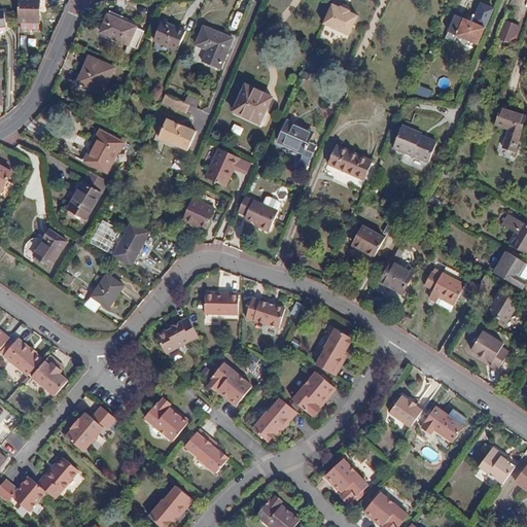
[(40,20),(40,0),(18,0),(18,20),(40,20)]
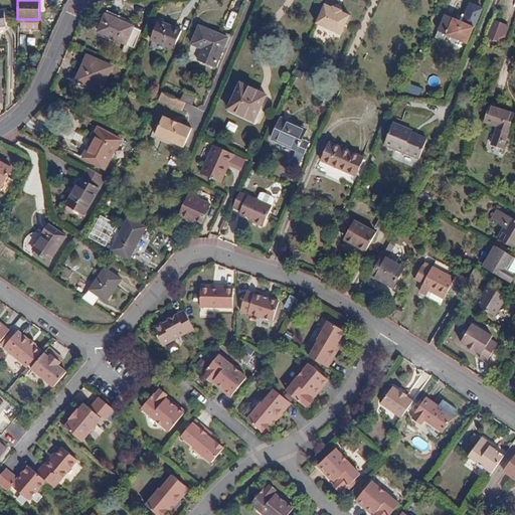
[(351,15),(325,3),(316,23),(341,35),(351,15)]
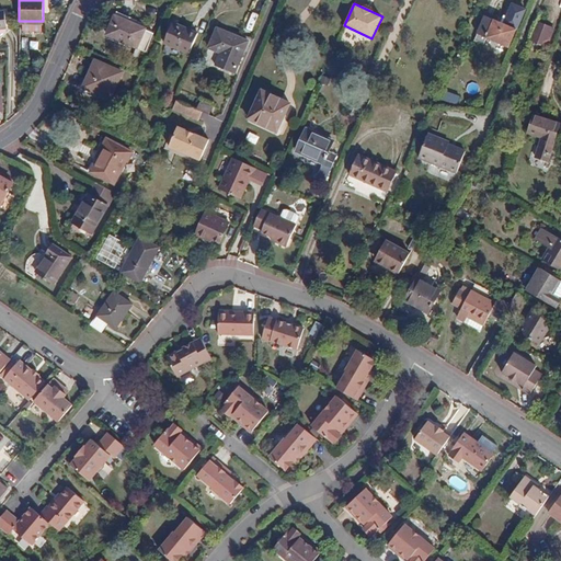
[(115,15),(106,35),(146,53),(153,34),(146,31),(146,29),(115,15)]
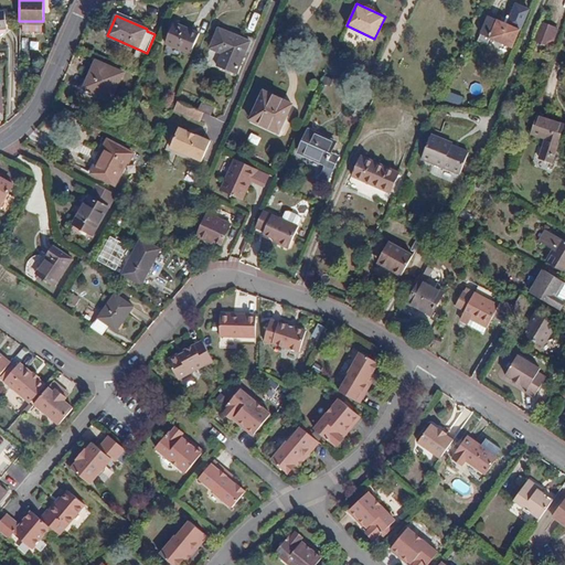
[(487,45),(490,39),(512,48),(520,30),(489,17),(478,42),(487,45)]
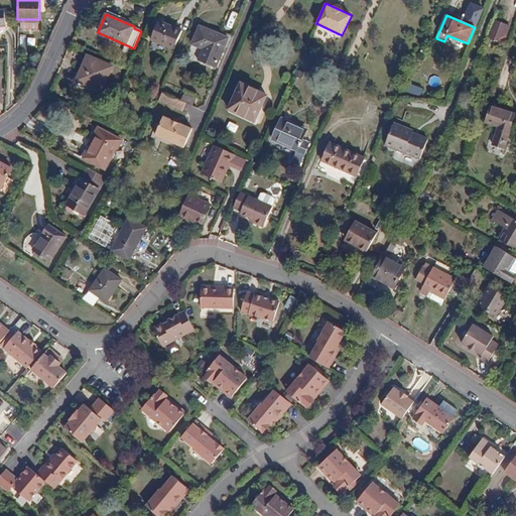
[(493,20),(487,38),(502,43),(509,26),(493,20)]
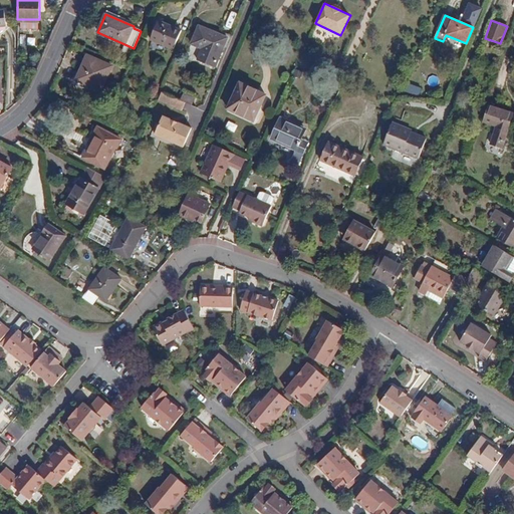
[(158,21),(150,40),(173,49),(181,31),(158,21)]
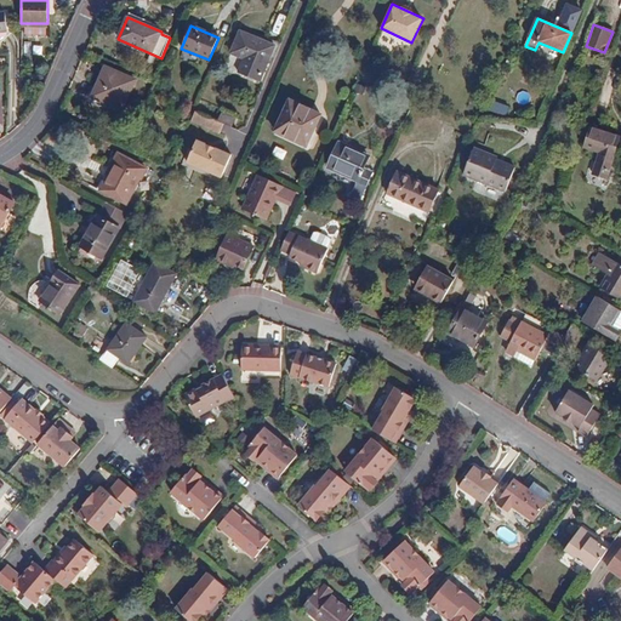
[(240,32),(231,53),(266,68),(274,46),(240,32)]
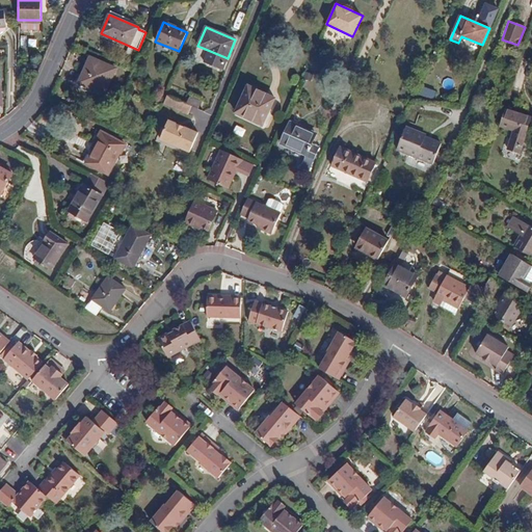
[(90,57),(79,84),(105,95),(116,69),(90,57)]
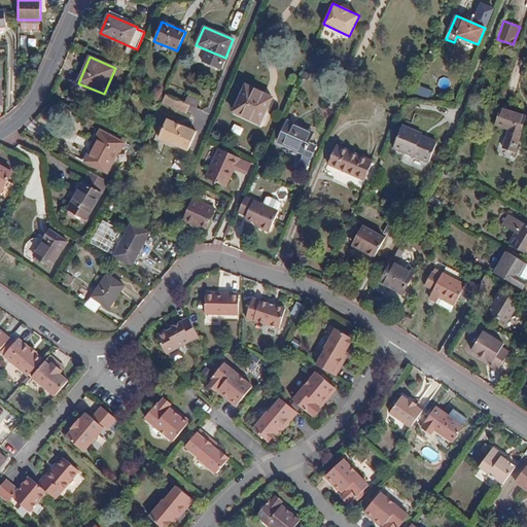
[(245,84),(233,112),(260,125),(273,97),(245,84)]
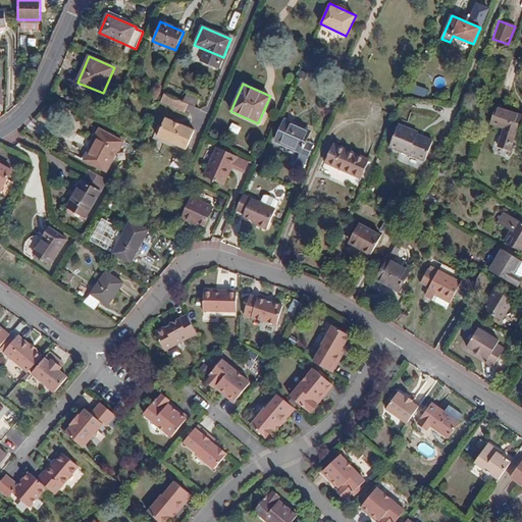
[(414,93),(426,97),(428,89),(416,86),(414,93)]
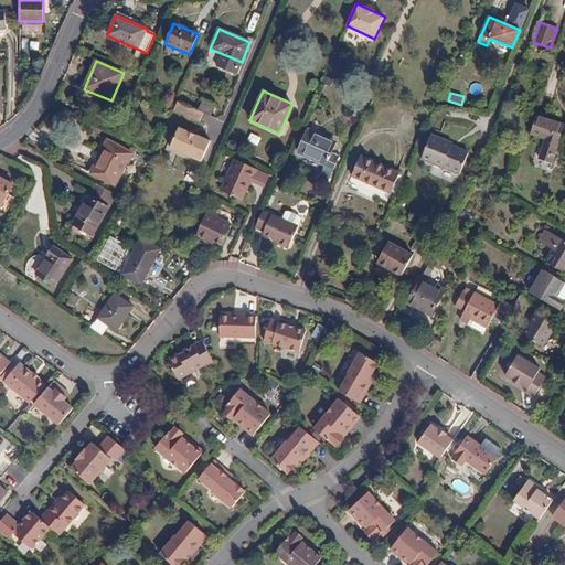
[(211,117),(199,112),(177,103),(173,110),(212,127),(216,119),(211,117)]
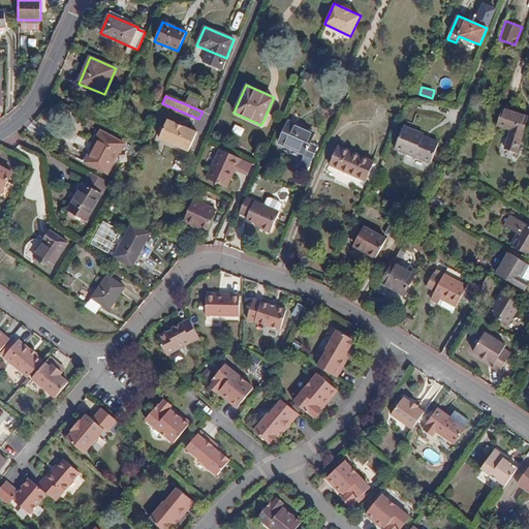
[(199,102),(189,97),(186,104),(197,110),(199,102)]
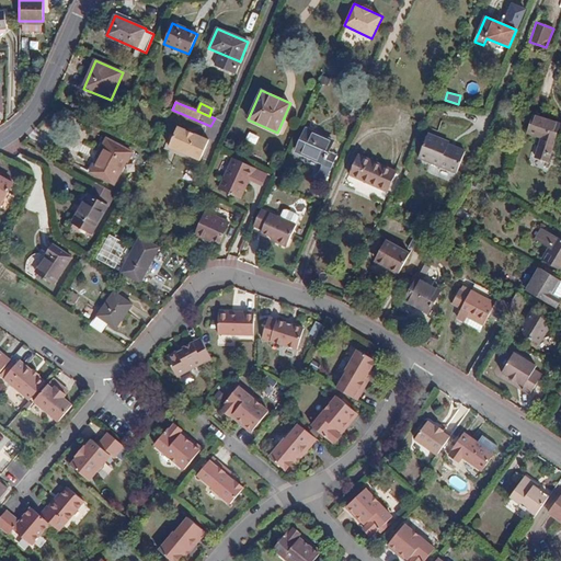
[(541,138),(536,158),(548,161),(559,125),(533,116),(527,134),(541,138)]
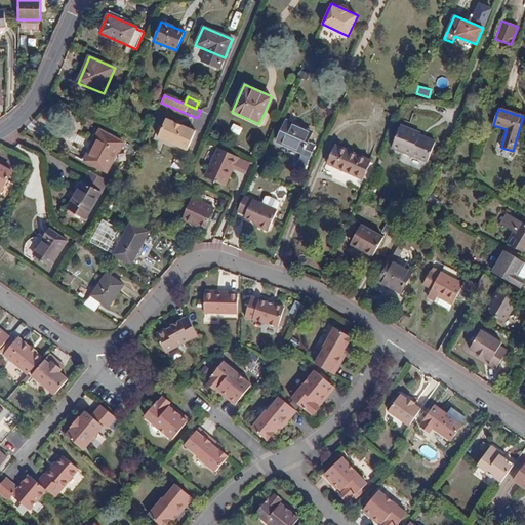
[(166,119),(158,137),(188,150),(196,131),(166,119)]
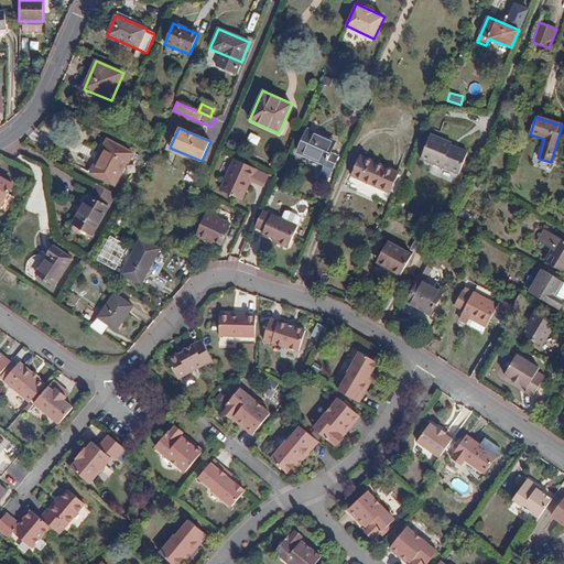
[(325,164),(323,169),(332,172),(338,156),(331,153),(335,142),(307,129),(296,152),(325,164)]
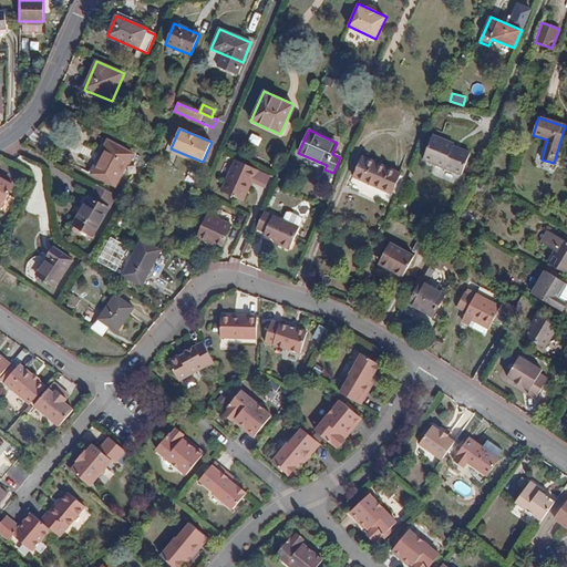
[(432,134),(422,160),(461,175),(470,153),(453,145),(454,143),(432,134)]
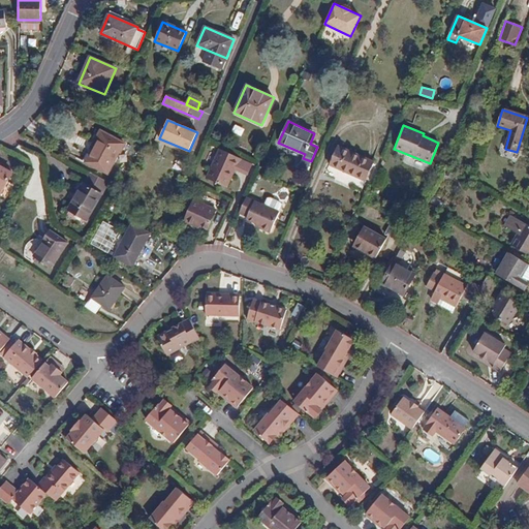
[(101,131),(85,162),(107,175),(124,144),(101,131)]
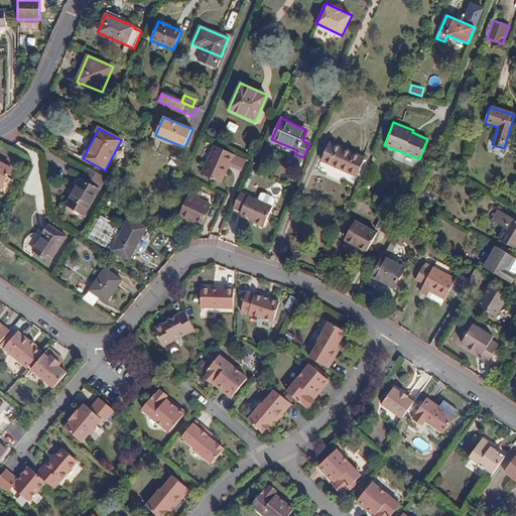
[(330,143),(321,162),(356,176),(364,158),(330,143)]
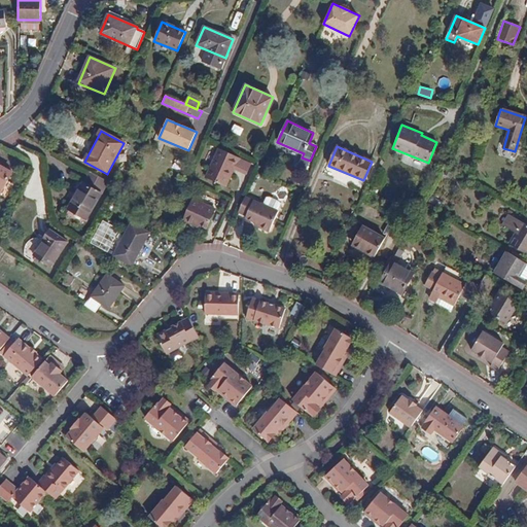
[(204,178),(221,185),(230,167),(235,169),(240,157),(218,148),(204,178)]
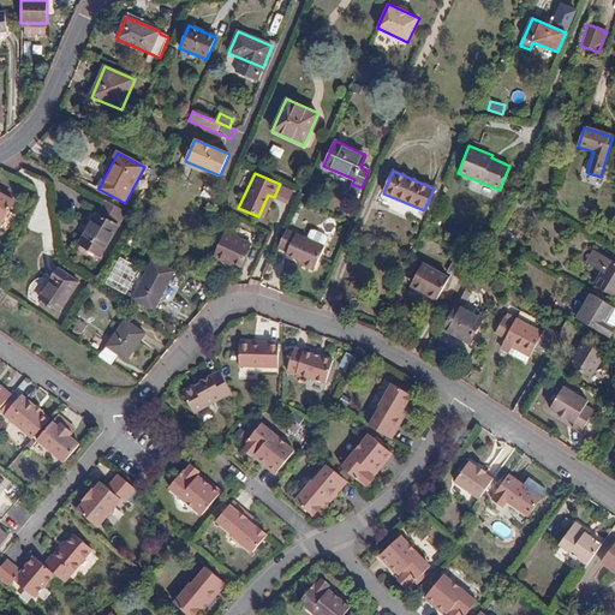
[(286,203),(292,190),(280,184),(274,197),(286,203)]
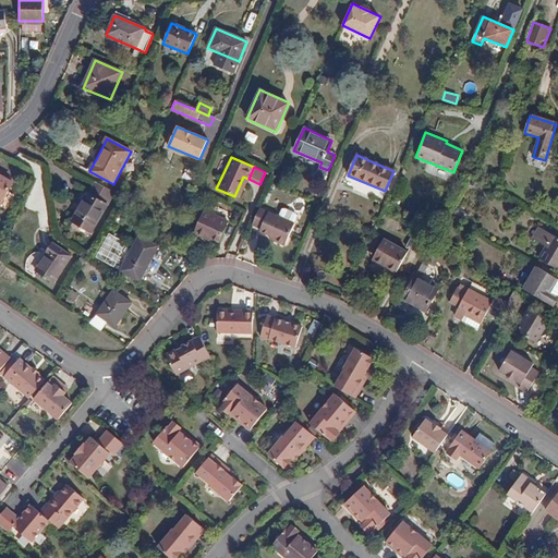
[(0,174),(0,199),(2,202),(13,183),(0,174)]
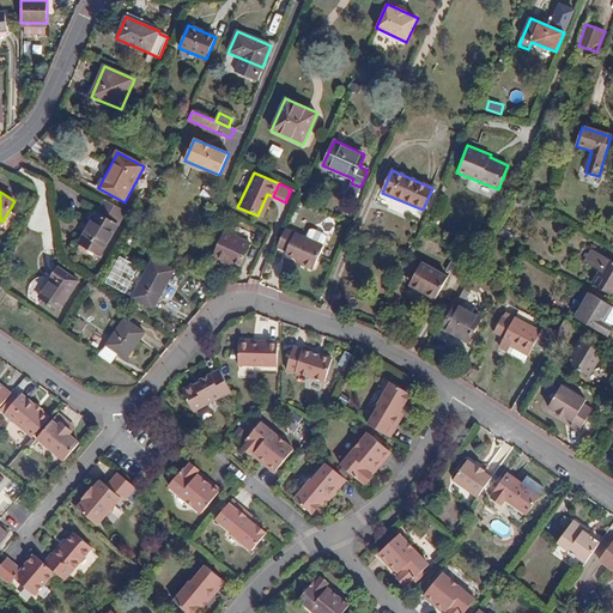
[(258,216),(262,218),(273,196),(267,194),(258,216)]
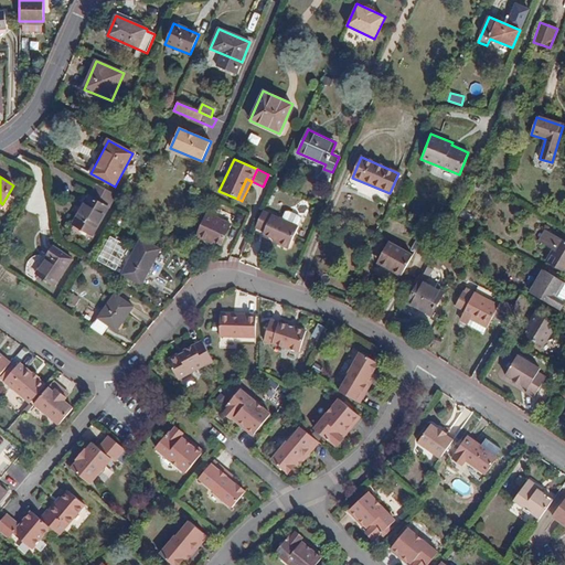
[(107,206),(114,194),(97,185),(91,198),(107,206)]
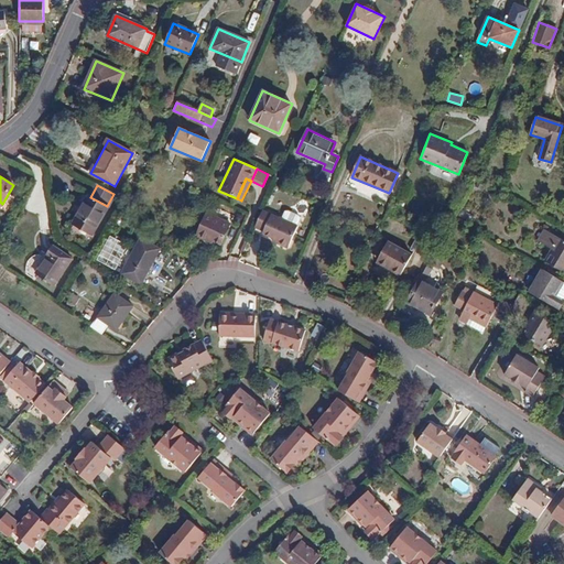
[(109,207),(107,206),(90,197),(87,196),(72,225),(94,236),(109,207)]
